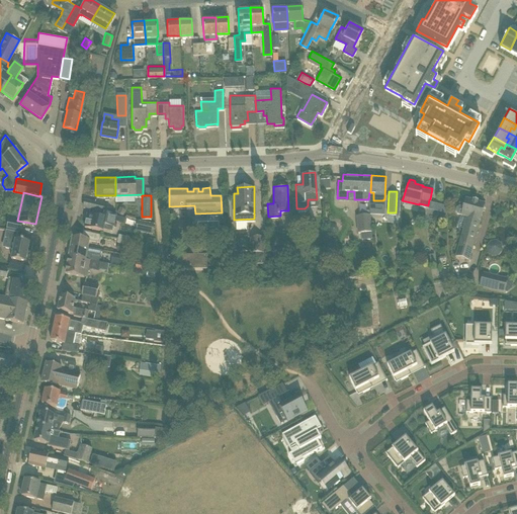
[(465,196),(463,203),(458,203),(455,204),(454,208),(456,211),(460,212),(460,213),(465,215),(454,254),(468,257),(484,201),(477,199),(478,198),(472,197),(465,196)]
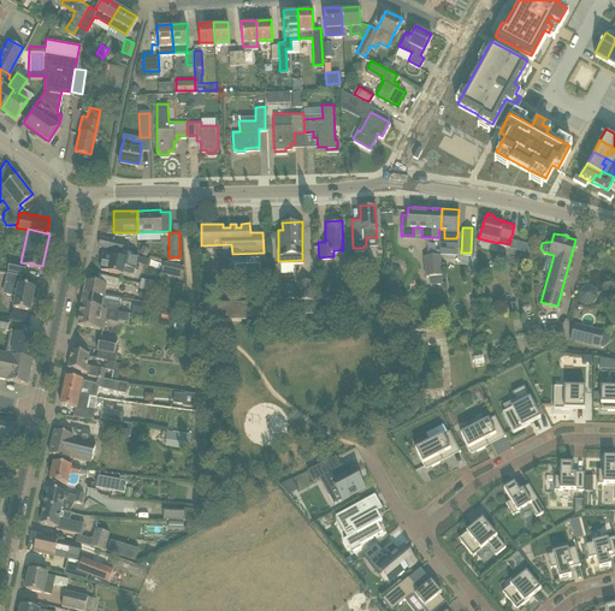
[(124,264),(135,266),(137,253),(125,250),(125,249),(124,249),(110,245),(108,253),(102,251),(99,267),(122,272),(124,264)]
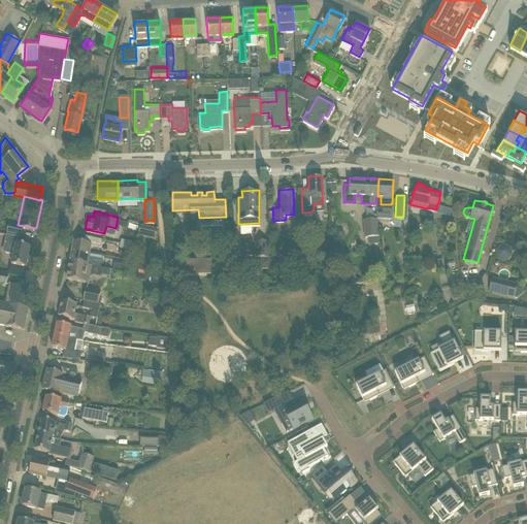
[(379,233),(376,216),(362,218),(364,235),(379,233)]
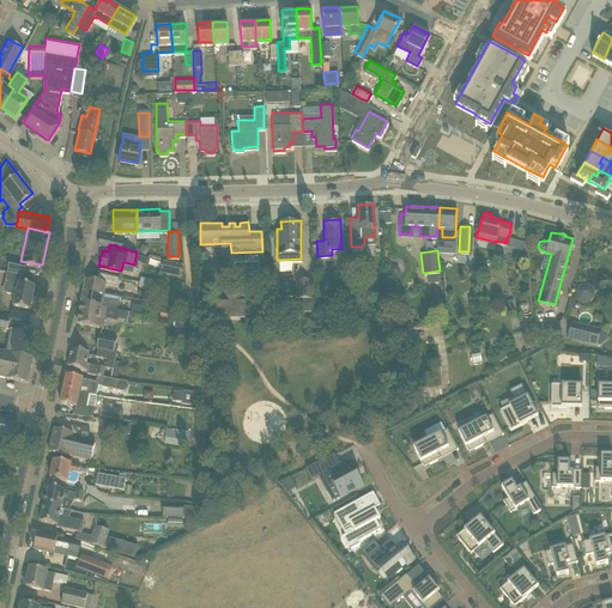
[(159,269),(180,273),(182,262),(162,257),(159,269)]
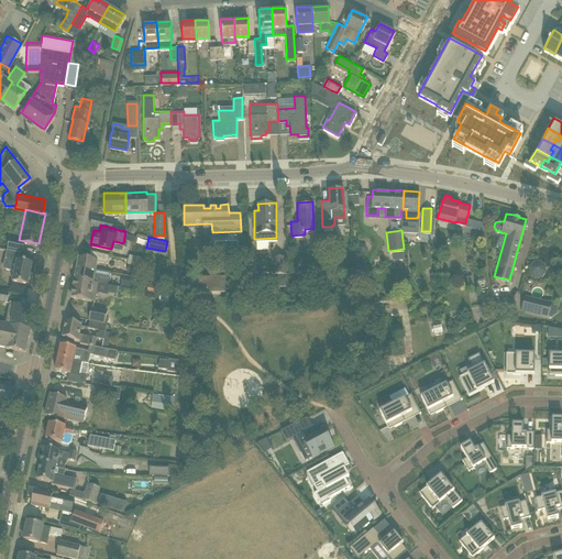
[(74,275),(98,280),(107,282),(109,274),(95,271),(97,259),(108,261),(109,253),(89,249),(88,256),(78,254),(74,275)]
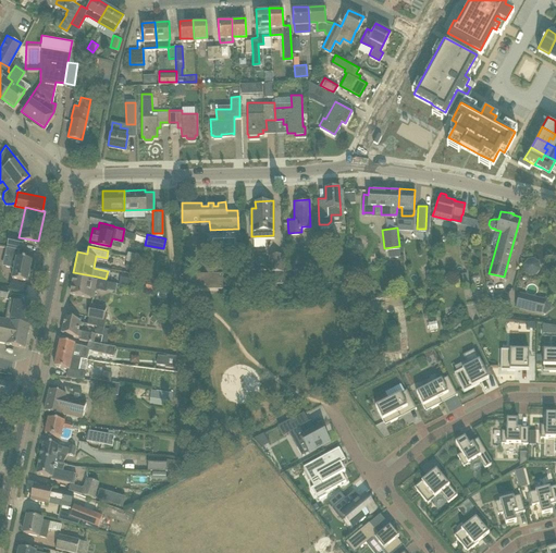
[(33,268),(35,259),(4,253),(2,263),(13,266),(11,277),(27,280),(29,268),(33,268)]
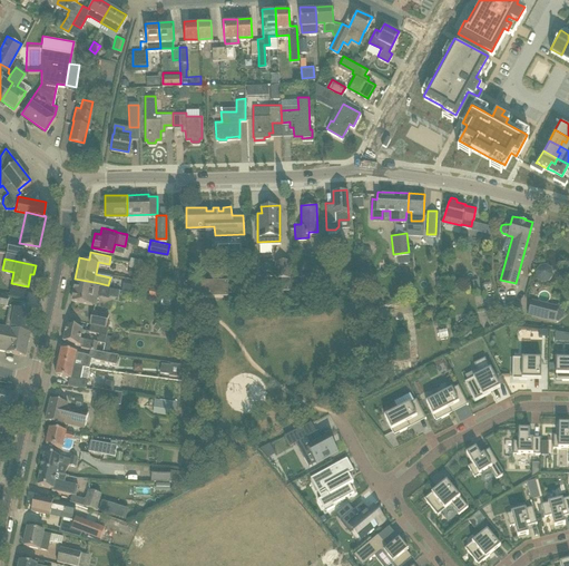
[(274,259),(275,275),(290,274),(290,259),(274,259)]
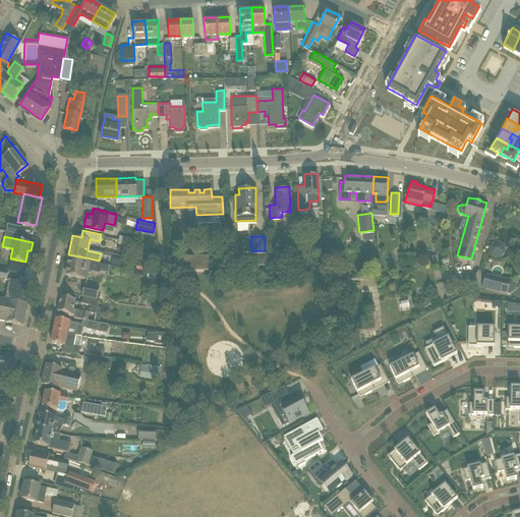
[(505,253),(504,238),(489,239),(490,253),(505,253)]
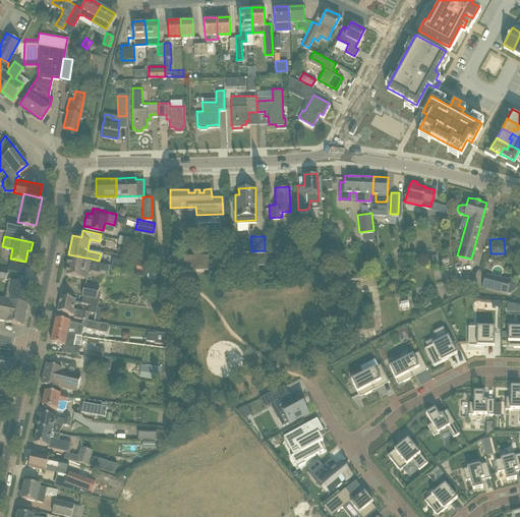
[(242,250),(232,250),(232,263),(242,263),(242,250)]
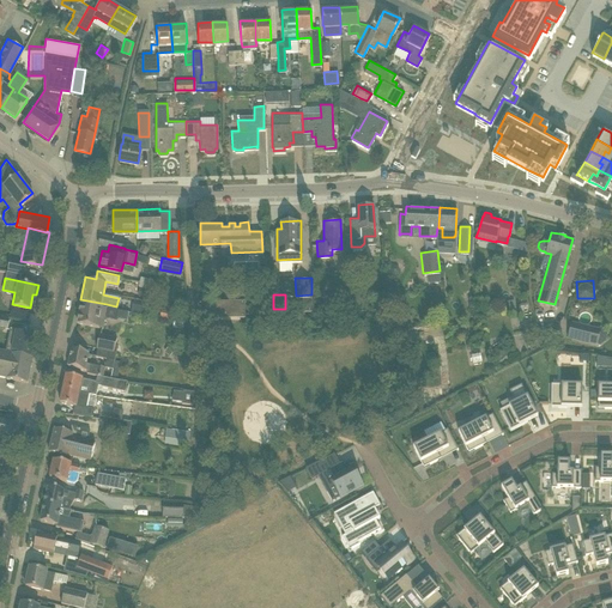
[(77,321),(102,324),(105,311),(116,314),(117,306),(116,306),(107,304),(80,299),(77,321)]
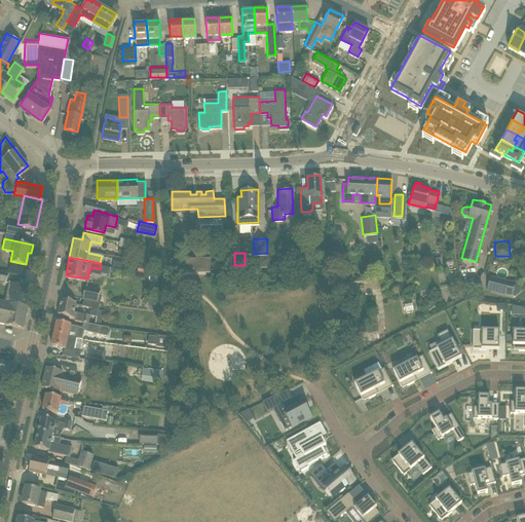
[(182,273),(209,272),(208,258),(181,259),(182,273)]
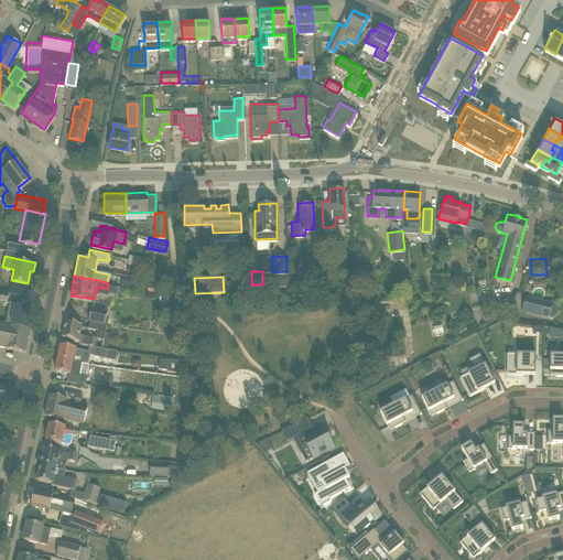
[(552,300),(524,293),(521,308),(548,314),(552,300)]
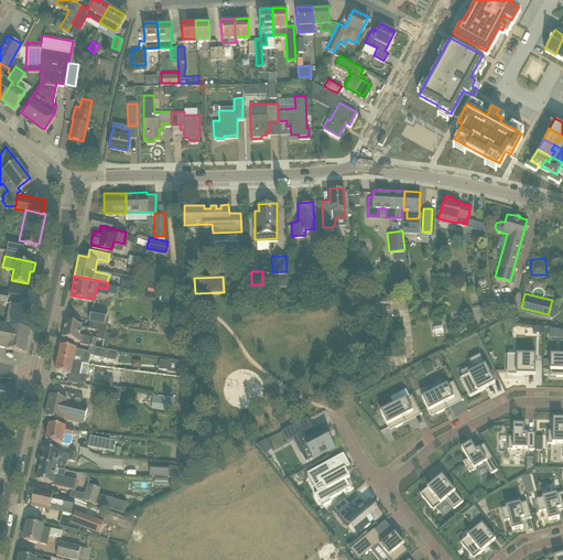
[(0,320),(9,322),(29,326),(33,304),(9,300),(4,320),(0,319),(0,320)]
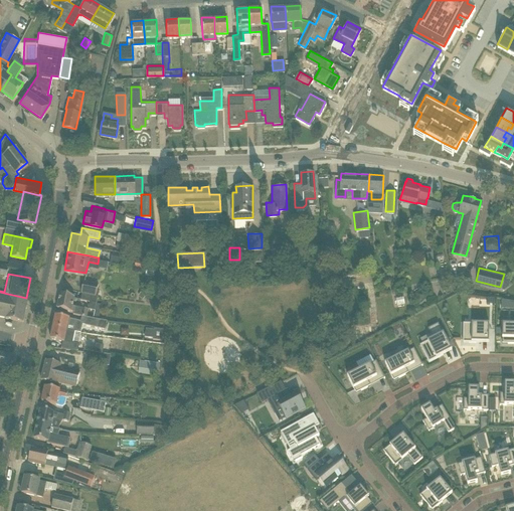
[(80,290),(81,290),(89,291),(89,292),(95,293),(98,281),(82,279),(80,290)]
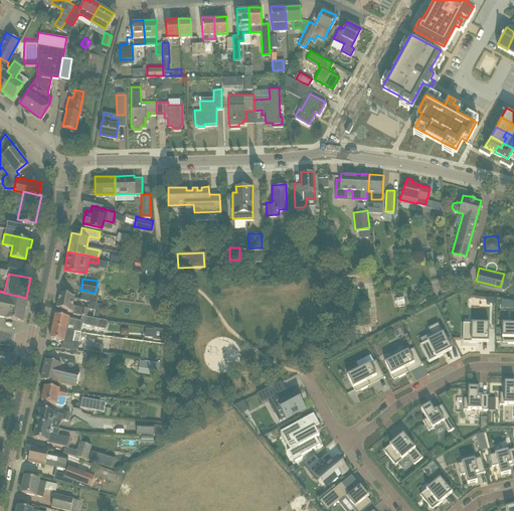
[(80,298),(96,301),(97,294),(95,293),(89,292),(89,291),(81,290),(80,298)]
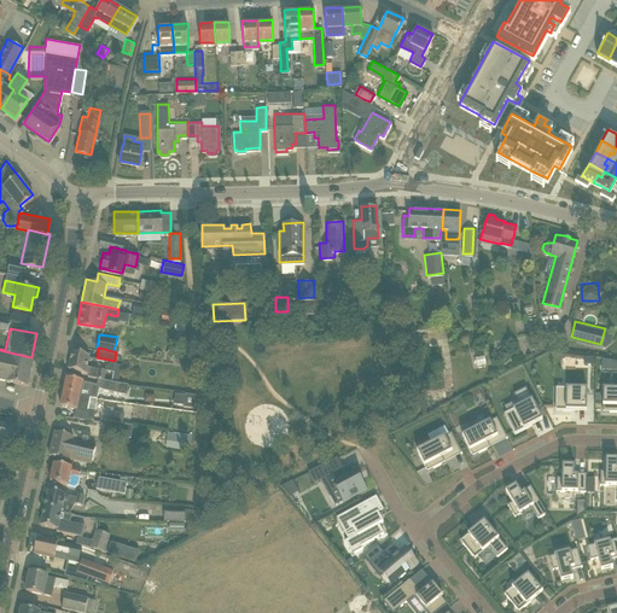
[(89,371),(88,374),(104,377),(105,367),(86,363),(88,354),(71,349),(68,367),(89,371)]
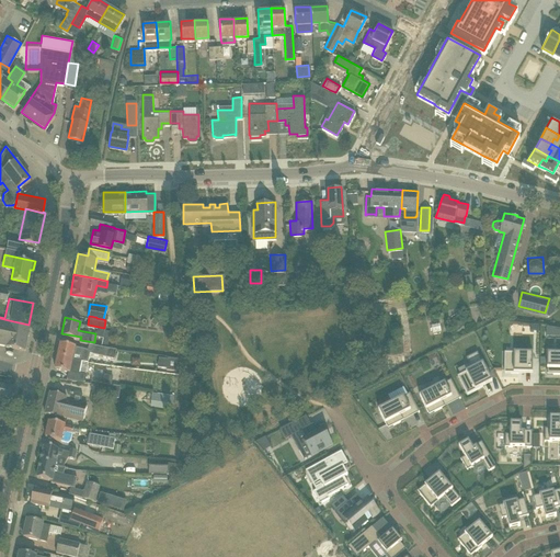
[(0,341),(24,347),(29,325),(9,320),(0,318),(0,341)]
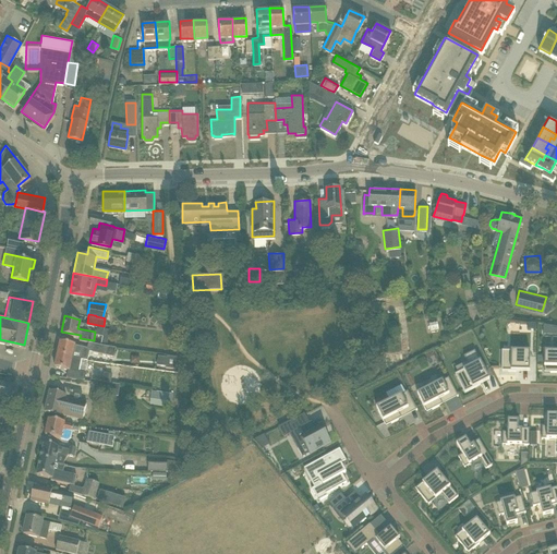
[(542,330),(556,330),(556,323),(543,322),(542,330)]
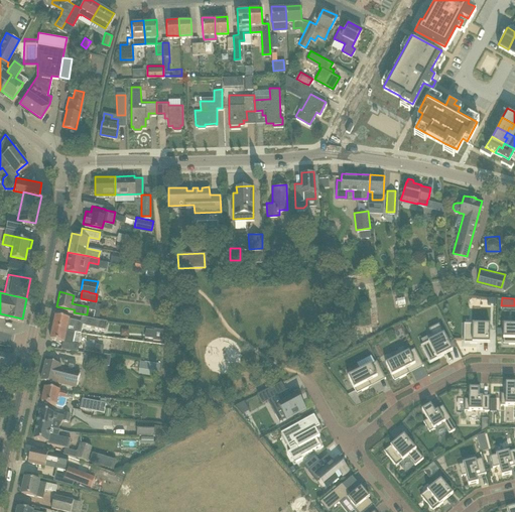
[(54,313),(52,325),(59,327),(66,328),(74,330),(80,331),(83,318),(54,313)]
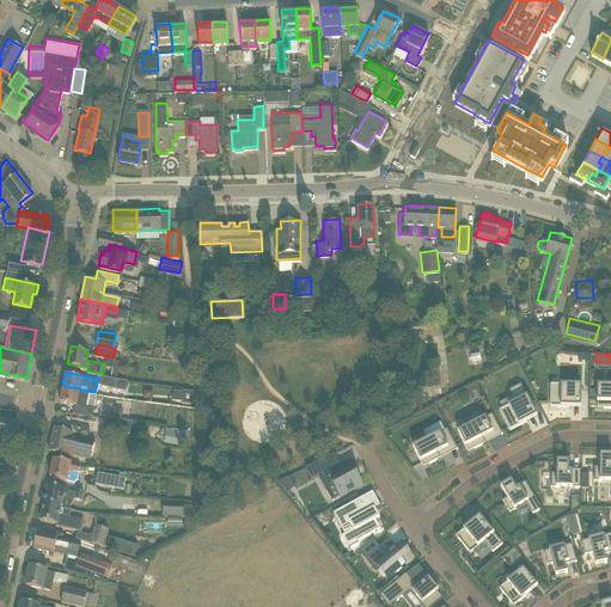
[(127,378),(104,373),(102,382),(124,387),(127,378)]
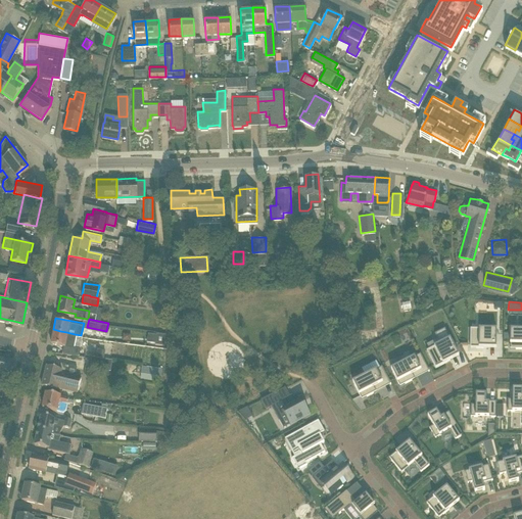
[(470,326),(469,344),(495,345),(495,326),(470,326)]
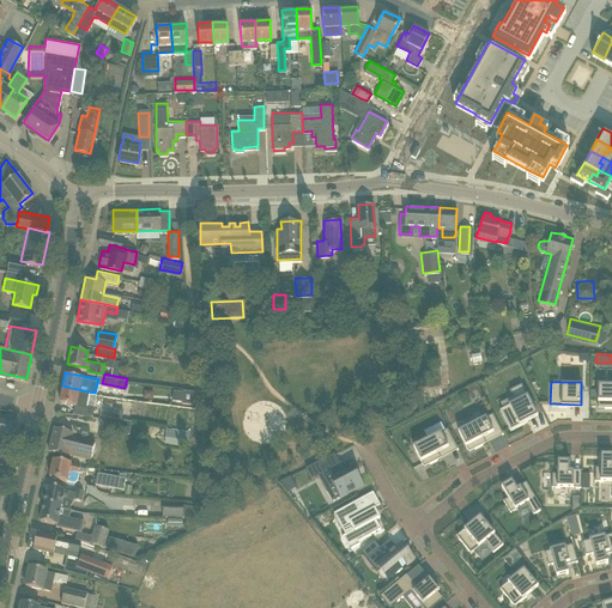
[(611,382),(598,382),(597,405),(611,405),(611,382)]
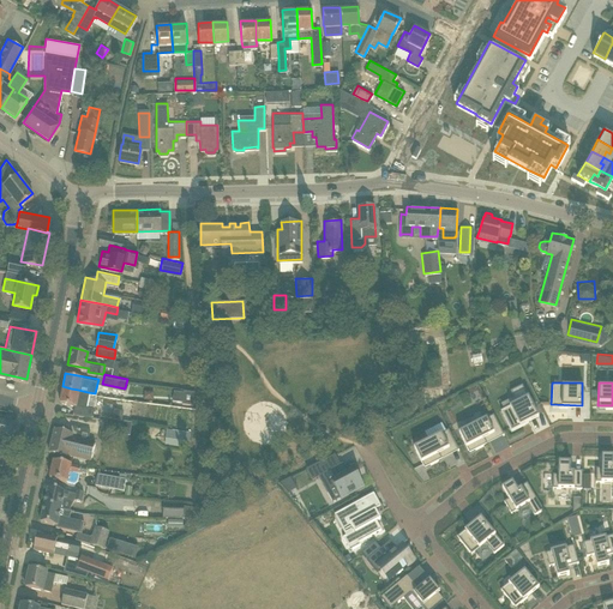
[(86,399),(88,392),(78,390),(71,389),(62,386),(59,401),(85,406),(86,399)]
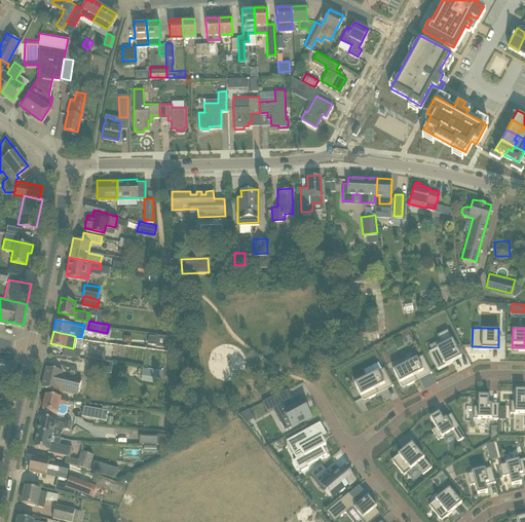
[(156,332),(155,344),(163,346),(165,333),(156,332)]
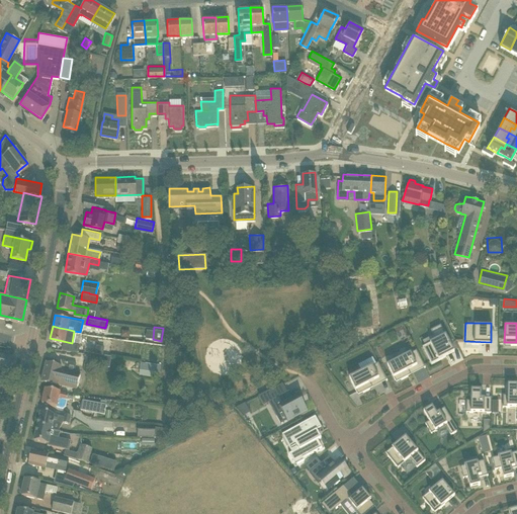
[(422,344),(430,361),(453,349),(445,332),(422,344)]
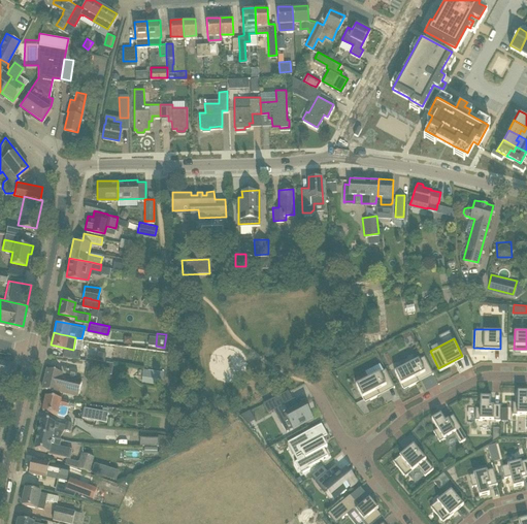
[(424,354),(394,369),(402,387),(432,371),(424,354)]
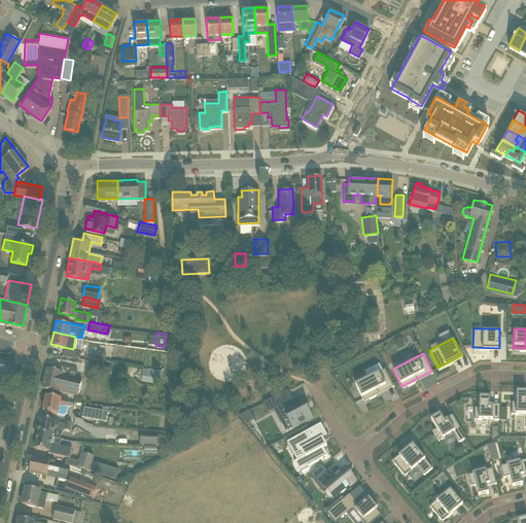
[(0,373),(8,376),(11,360),(0,357),(0,373)]
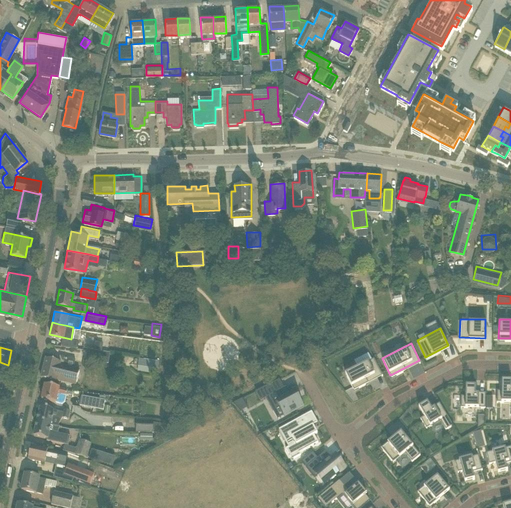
[(109,350),(100,349),(98,360),(107,361),(109,350)]
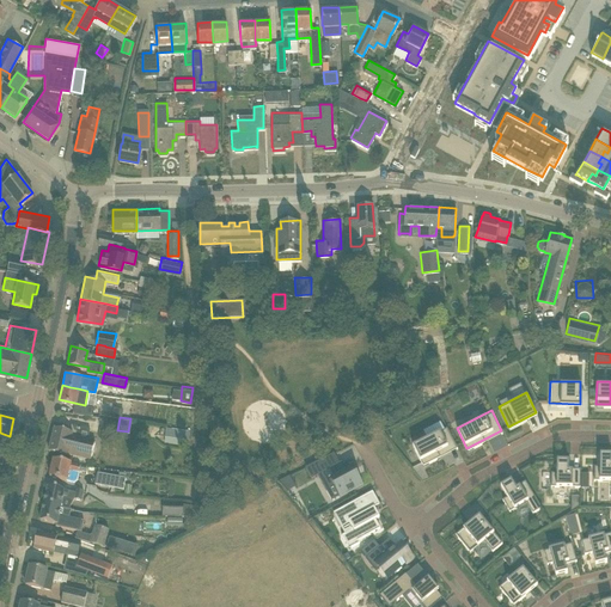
[(79,452),(91,455),(95,439),(75,434),(78,423),(71,422),(68,429),(54,425),(48,448),(65,452),(66,449),(79,453),(79,452)]
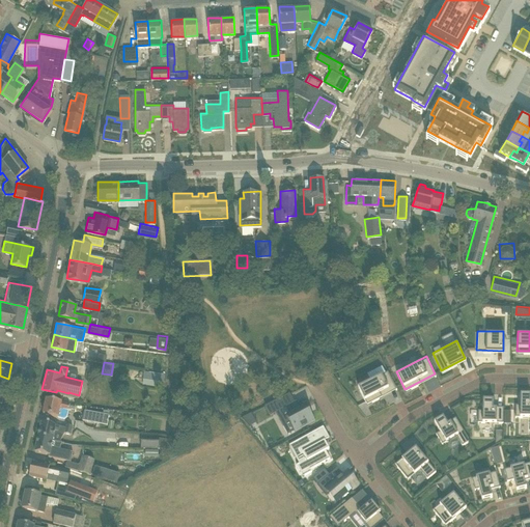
[(164,371),(144,368),(142,381),(162,384),(164,371)]
